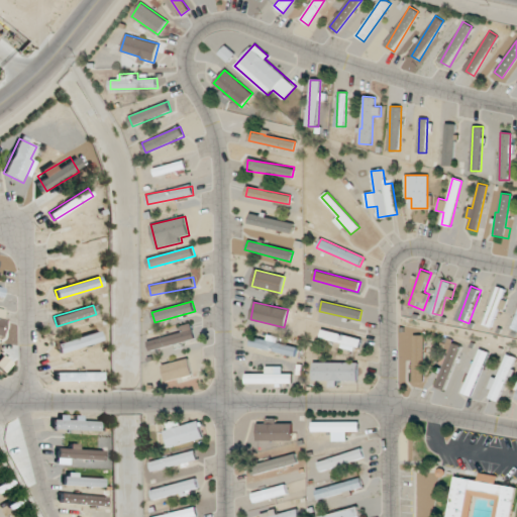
[(195,338),(191,323),(180,326),(182,332),(147,340),(150,350),(195,338)]
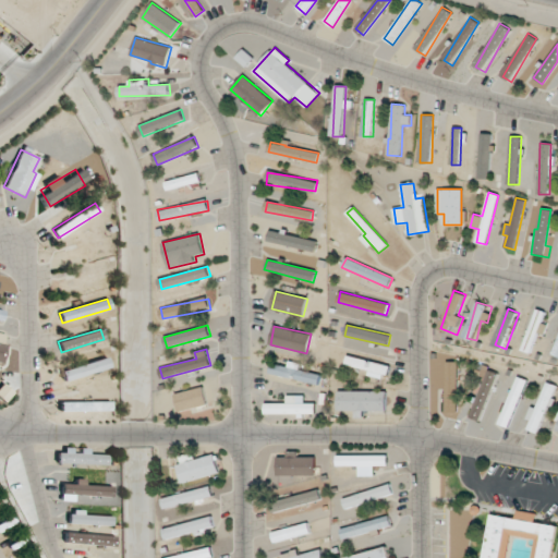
[(64,381),(109,368),(106,358),(62,371),(64,381)]
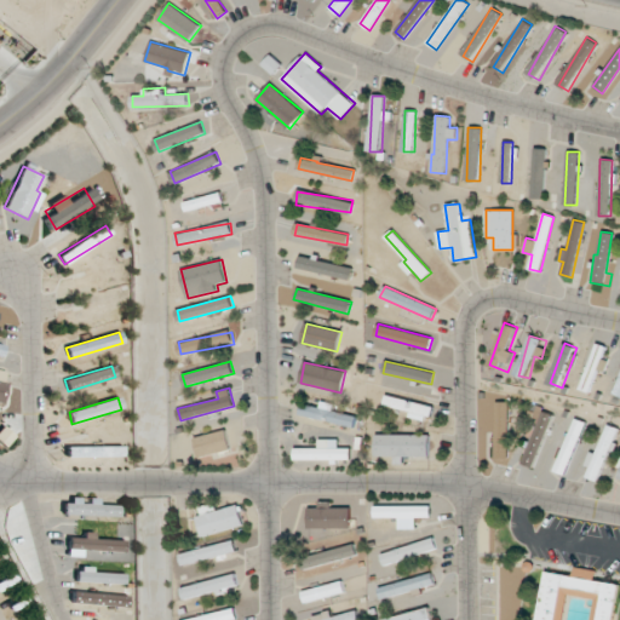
[(431,419),(434,403),(385,399),(384,407),(411,409),(409,417),(431,419)]
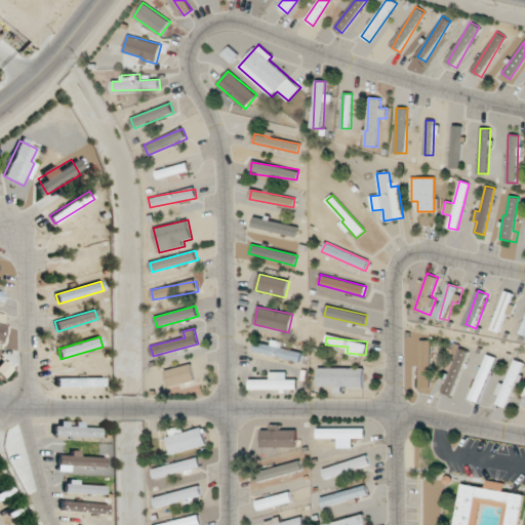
[(283,341),(272,339),(271,345),(255,341),(253,352),(299,362),(301,353),(282,348),(283,341)]
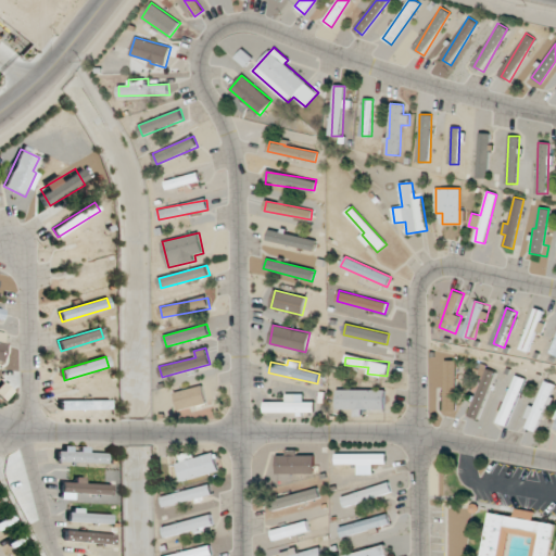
[(444,383),(454,383),(454,359),(445,359),(444,383)]
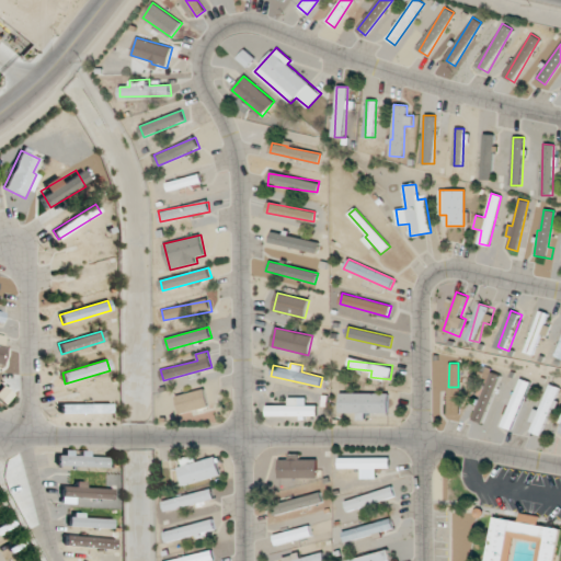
[(472,420),(482,423),(500,376),(489,371),(472,420)]
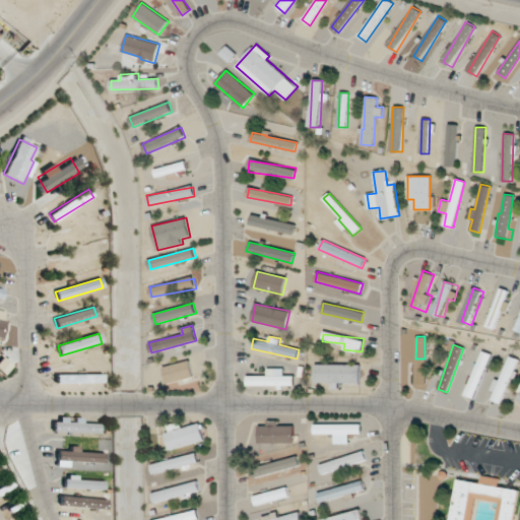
[(464,395),(473,398),(491,354),(480,350),(464,395)]
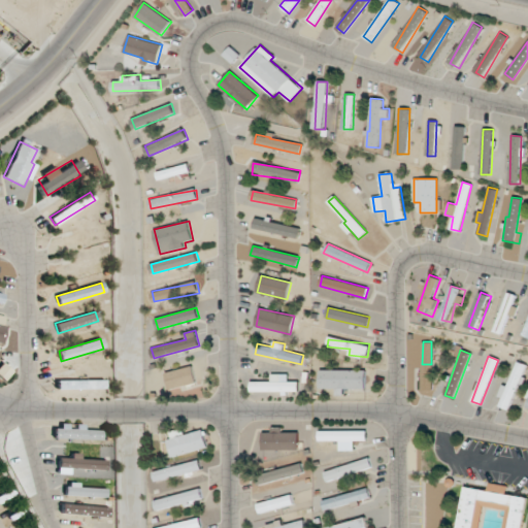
[(507,387),(501,385),(498,396),(501,397),(499,406),(510,410),(521,375),(522,375),(525,364),(515,361),(507,387)]
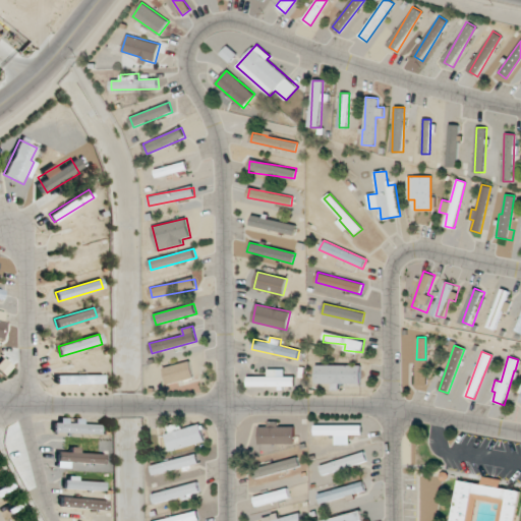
[(193,380),(190,362),(164,366),(166,383),(193,380)]
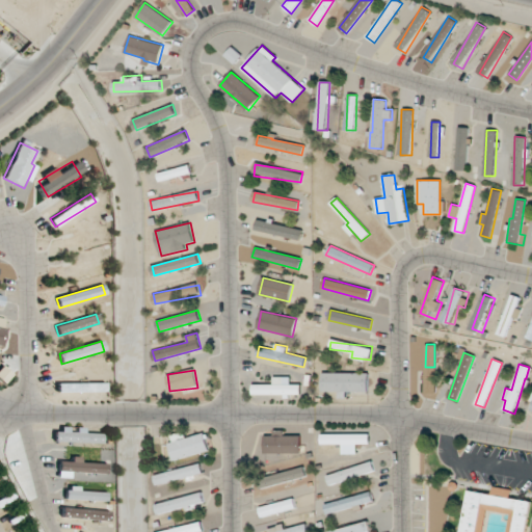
[(322,392),(369,392),(369,373),(322,373),(322,392)]
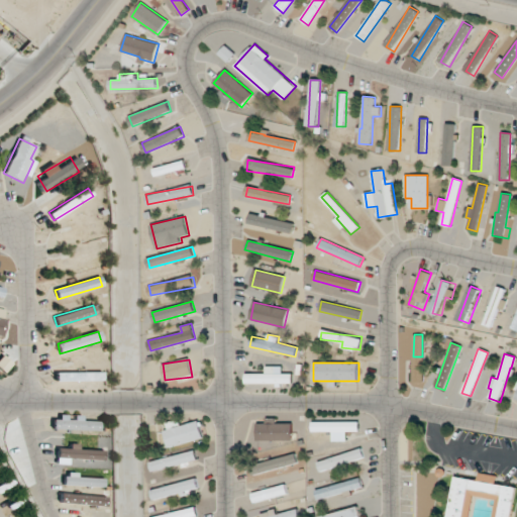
[(102,381),(102,372),(57,373),(57,381),(102,381)]
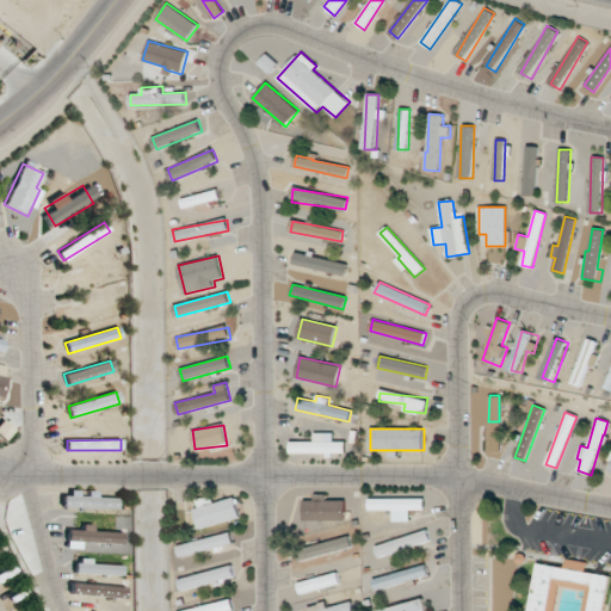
[(291,442),(291,454),(346,454),(346,440),(291,442)]
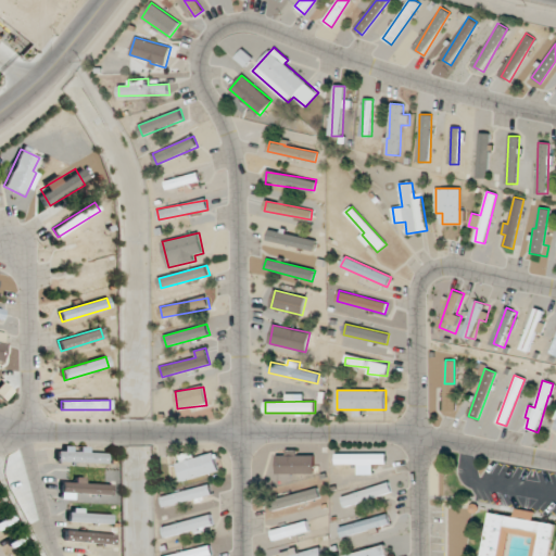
[(88,447),(57,447),(57,462),(106,463),(106,453),(88,452),(88,447)]
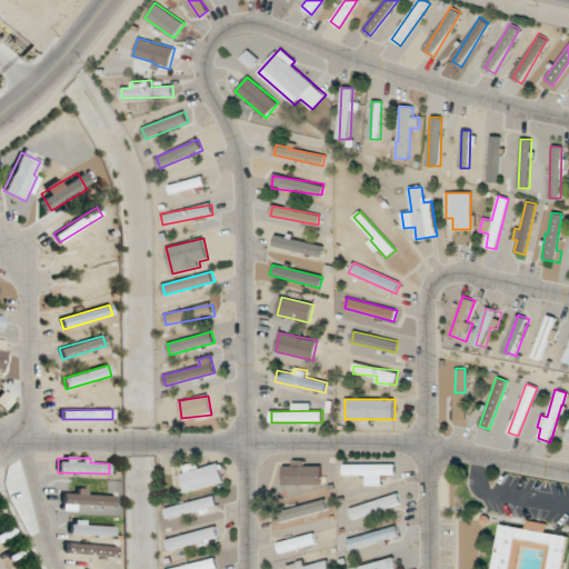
[(321,466),(303,466),(303,460),(292,460),(292,466),(283,466),(283,485),(321,485),(321,466)]
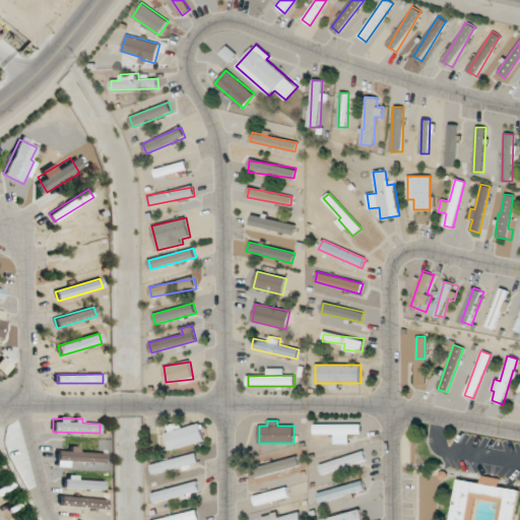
[(165,426),(171,449),(204,440),(200,423),(182,428),(180,421),(165,426)]
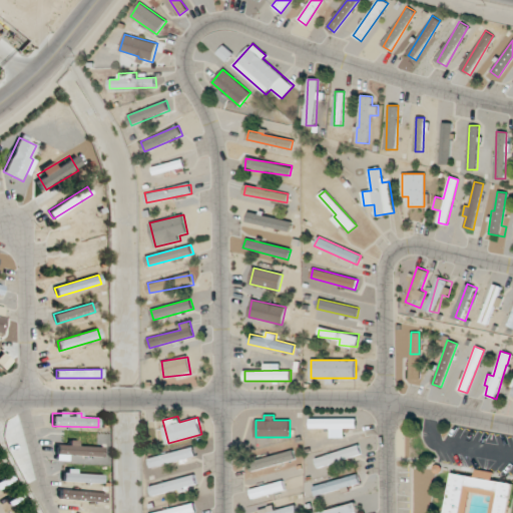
[(356,418),(310,419),(310,428),(331,428),(331,438),(345,438),(345,428),(357,428),(356,418)]
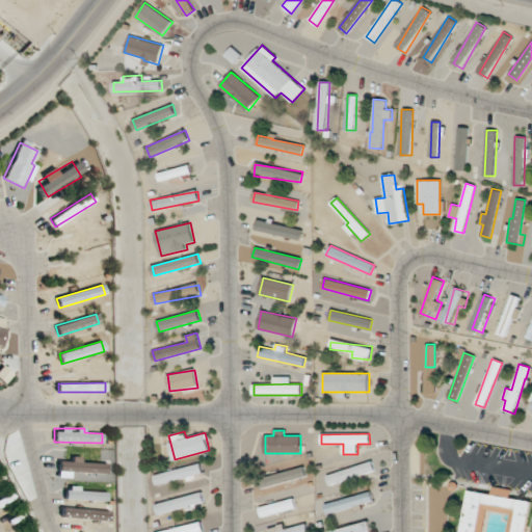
[(106,463),(80,462),(80,457),(72,456),(72,461),(58,461),(58,477),(70,477),(71,472),(106,473),(106,463)]
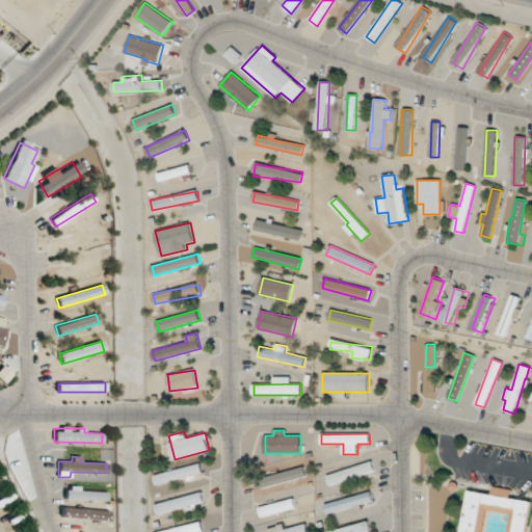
[(203,474),(201,463),(154,475),(157,485),(203,474)]
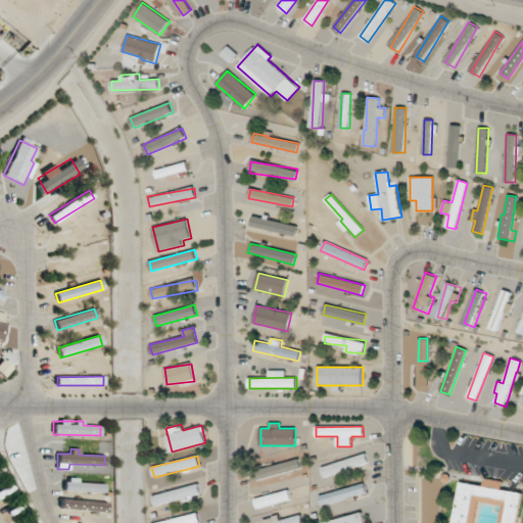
[(369,466),(367,456),(321,465),(323,475),(369,466)]
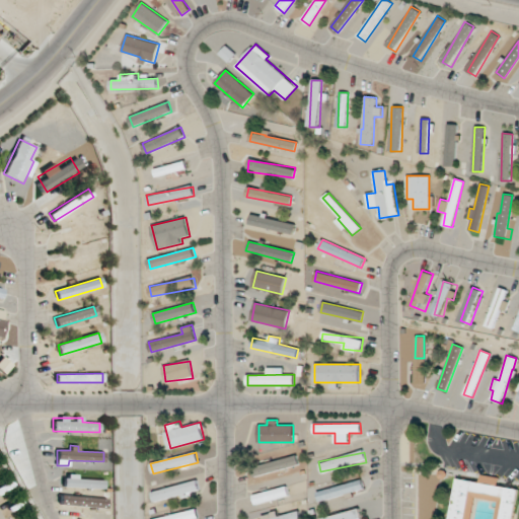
[(252,465),(254,475),(299,466),(297,456),(252,465)]
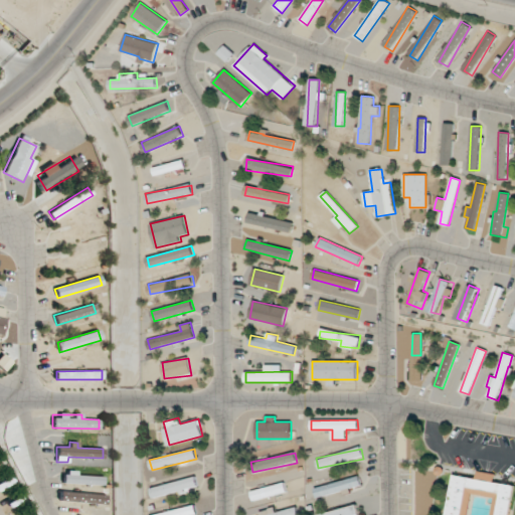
[(508,514),(513,485),(494,482),(495,474),(477,471),(476,478),(453,475),(447,514),(466,514),(470,494),(493,497),(490,514),(508,514)]
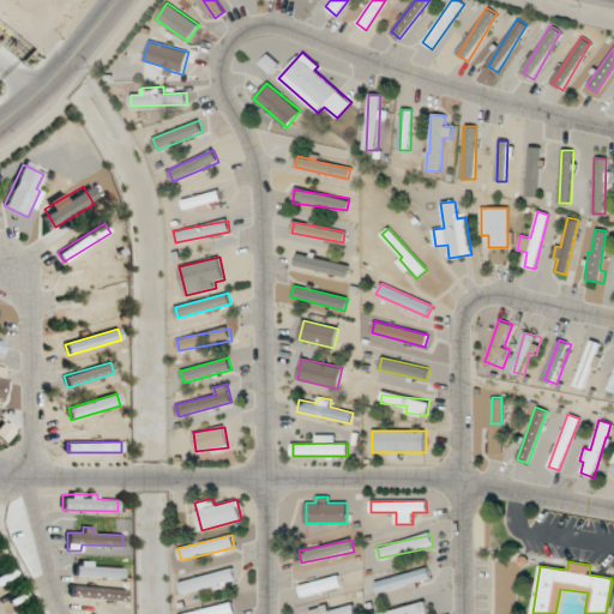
[(377,594),(431,578),(427,567),(374,583),(377,594)]
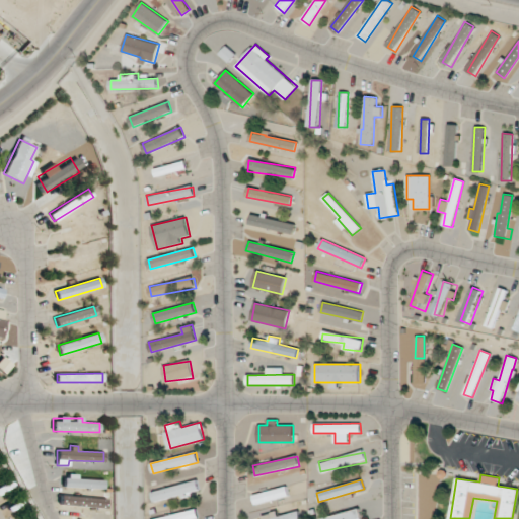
[(200,491),(198,480),(152,492),(155,502),(200,491)]
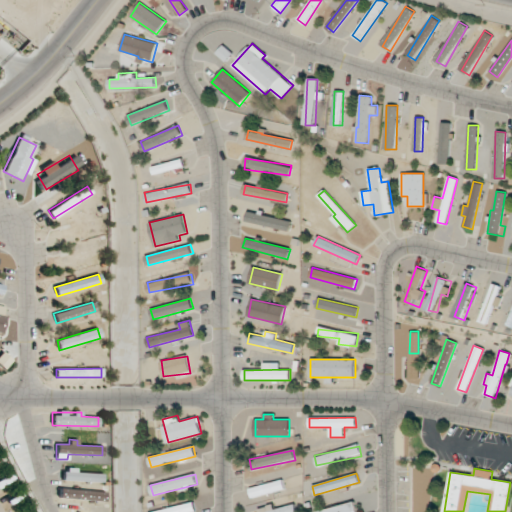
[(250,486),(251,495),(285,490),(283,481),(250,486)]
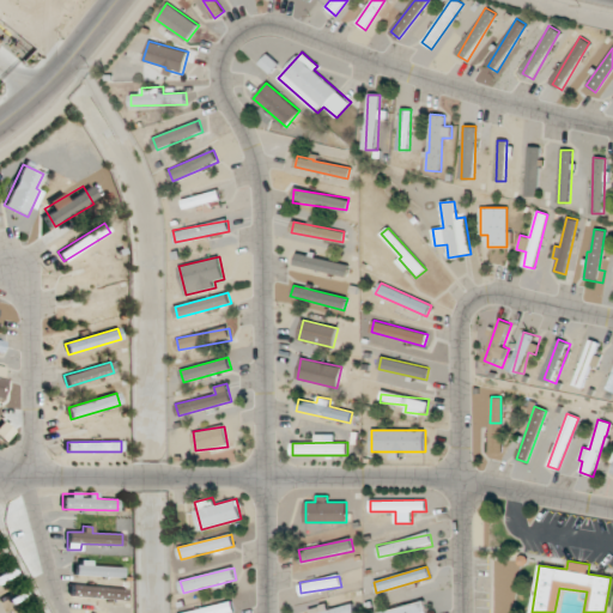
[(71,598),(126,599),(126,587),(71,586),(71,598)]
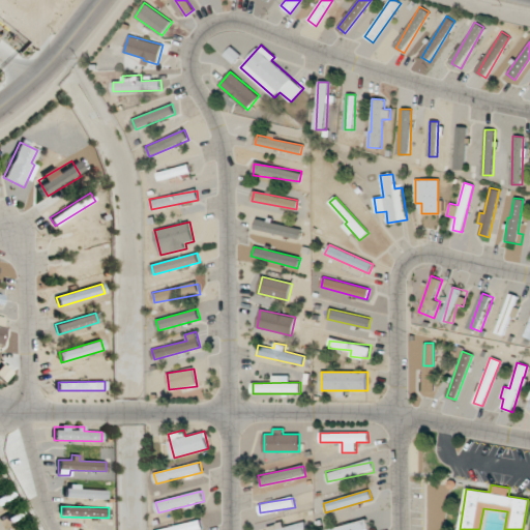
[(328,529),(370,529),(367,521),(328,528),(328,529)]
